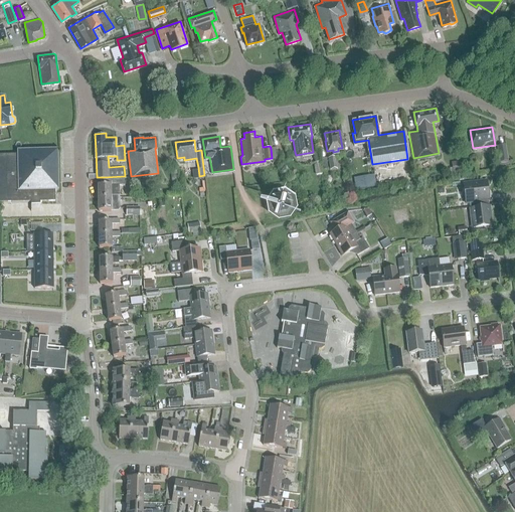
[(508,163),(505,142),(497,144),(499,160),(501,159),(502,163),(508,163)]
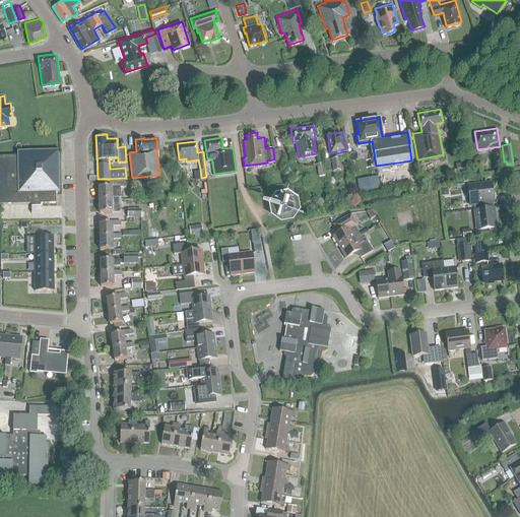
[(58,148),(17,149),(17,153),(0,153),(0,201),(30,201),(30,204),(40,203),(40,201),(55,201),(55,190),(59,190),(58,148)]
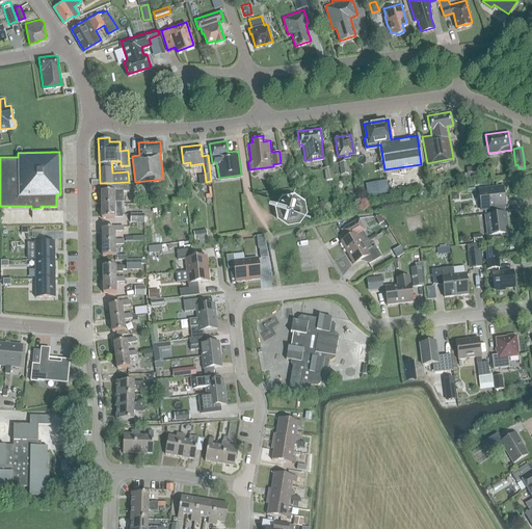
[(346,159),(339,161),(341,174),(348,173),(346,159)]
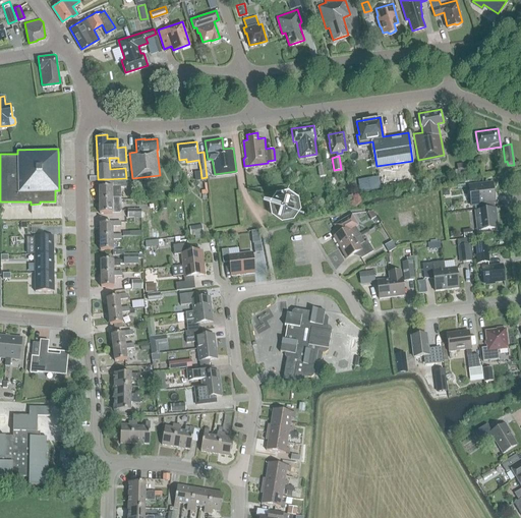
[(458,173),(468,171),(466,160),(456,162),(458,173)]
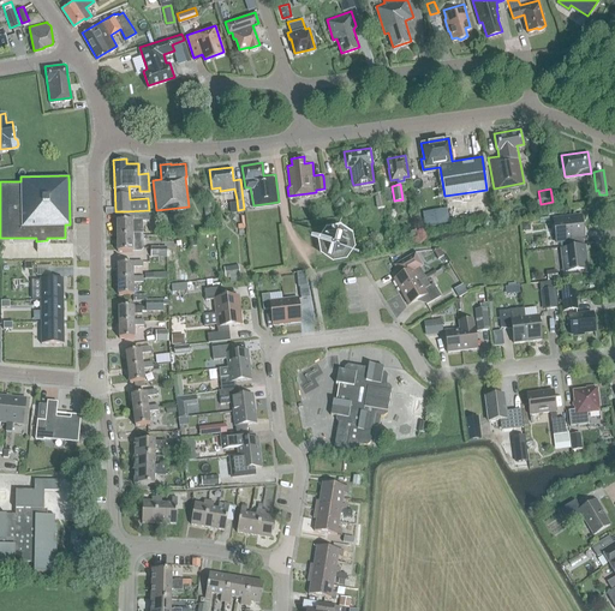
[(382,191),(374,192),(376,207),(383,205),(382,191)]
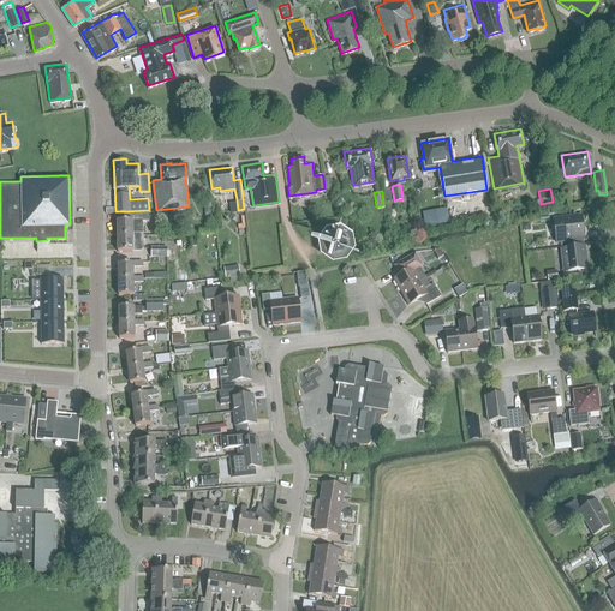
[(446,204),(421,209),(423,223),(448,220),(446,204)]
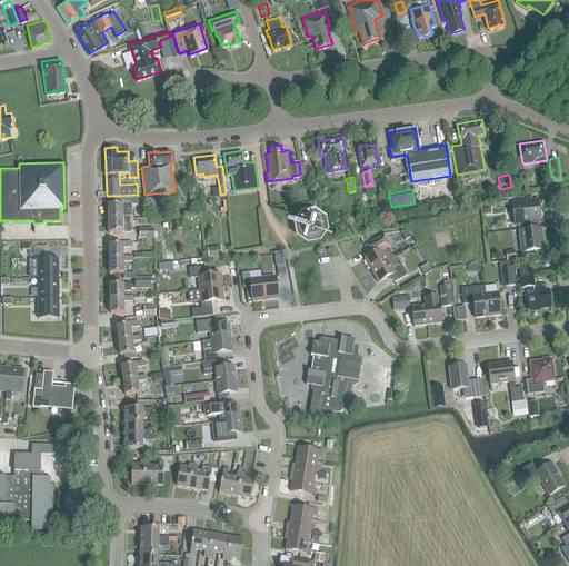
[(138,195),(115,196),(115,201),(108,202),(108,217),(122,216),(122,215),(131,214),(131,202),(138,202),(138,195)]
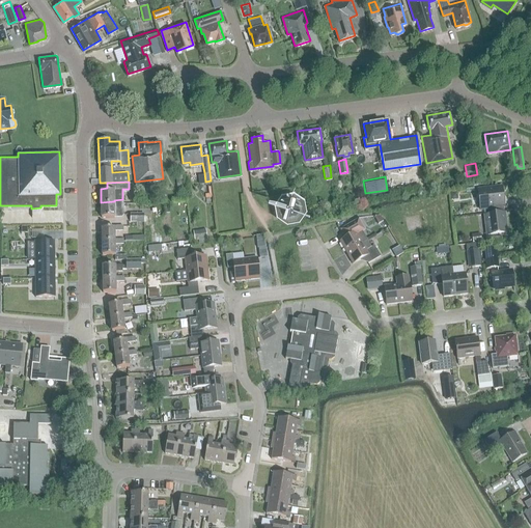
[(480,211),(484,211),(483,206),(503,204),(501,185),(487,186),(487,188),(477,189),(480,211)]
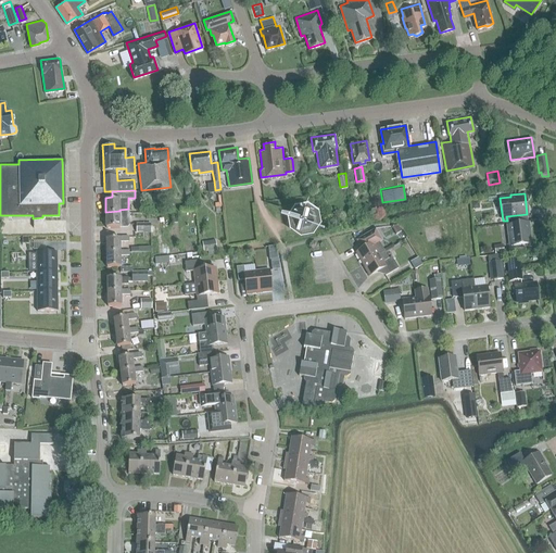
[(314,222),(313,212),(306,208),(298,210),(293,215),(295,225),(301,229),(311,227),(314,222)]
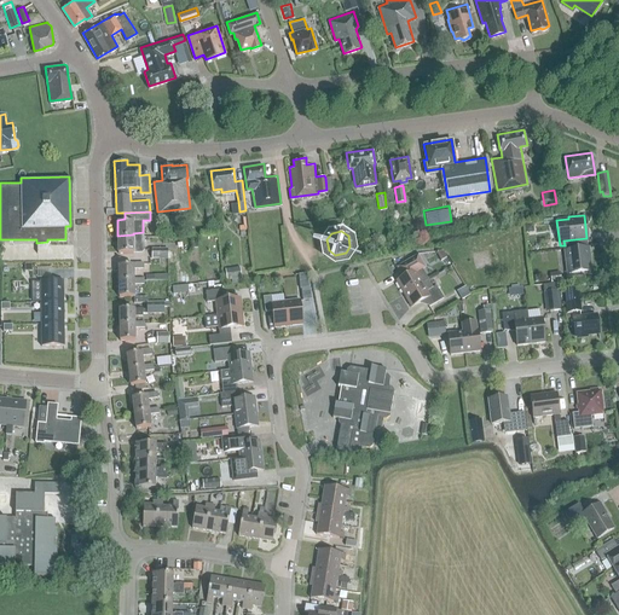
[(144,248),(143,232),(133,233),(133,235),(117,236),(117,251),(140,250),(144,248)]
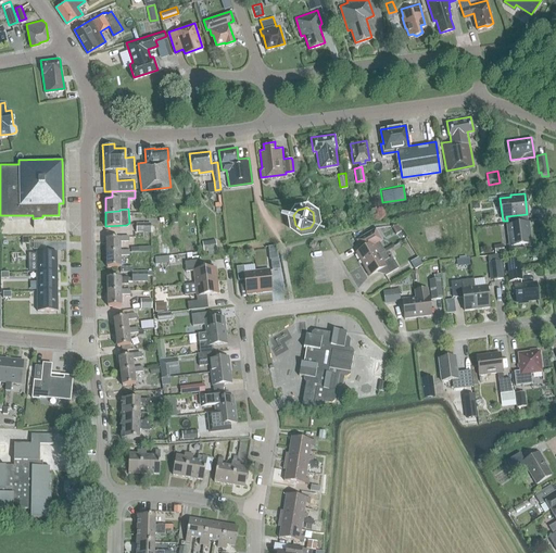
[(530,241),(527,214),(506,216),(507,221),(509,243),(530,241)]
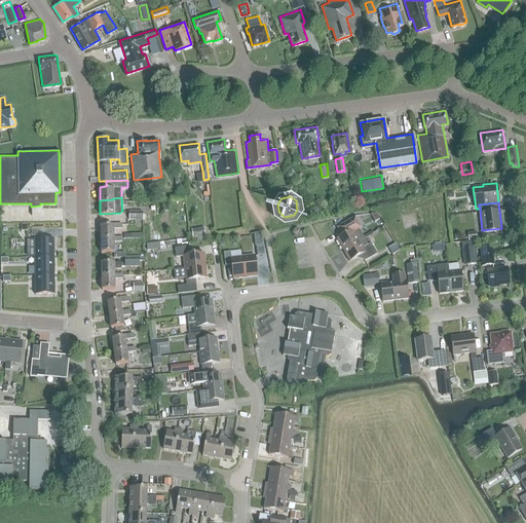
[(142,209),(128,210),(128,218),(142,218),(142,209)]
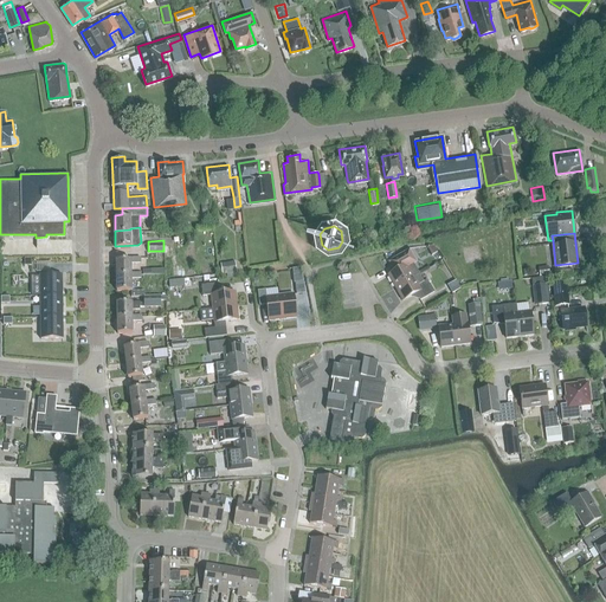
[(387,273),(394,285),(419,271),(413,261),(417,260),(408,246),(387,259),(393,270),(387,273)]
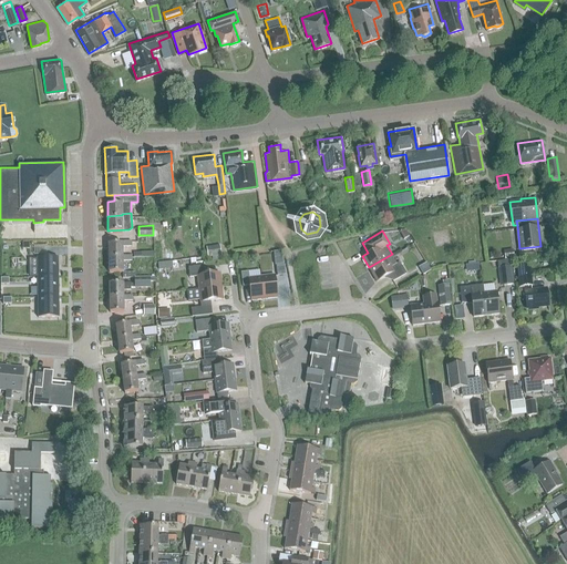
[(122,255),(122,254),(122,244),(132,244),(132,239),(122,239),(122,241),(109,242),(109,256),(122,255)]
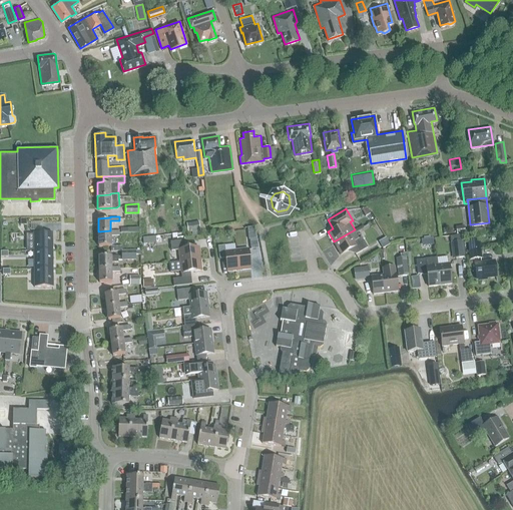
[(199,228),(198,218),(185,220),(187,230),(191,229),(192,233),(198,232),(197,228),(199,228)]
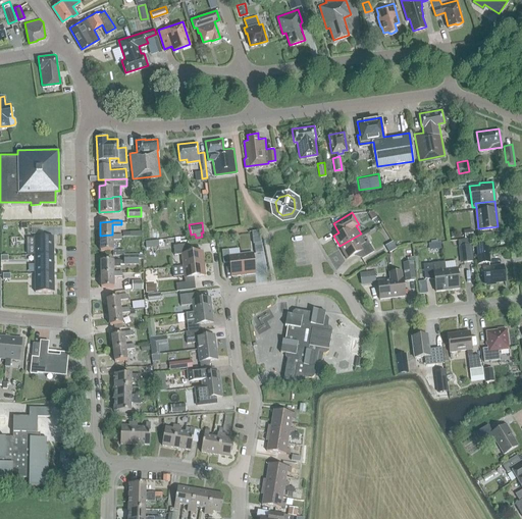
[(472,236),(472,227),(463,228),(464,237),(472,236)]
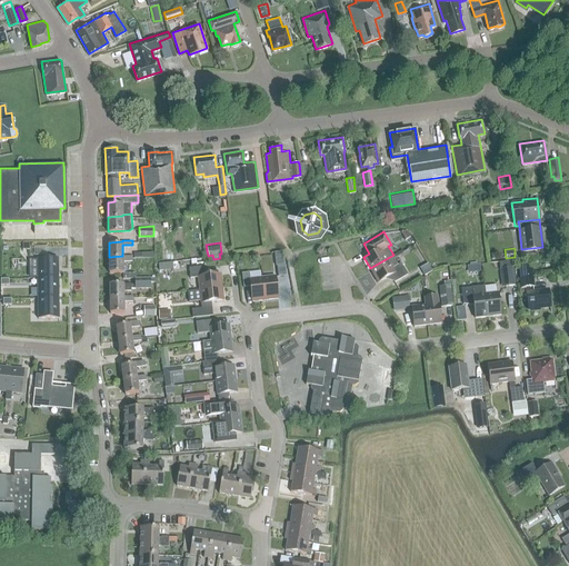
[(132,254),(122,255),(122,256),(109,257),(109,271),(123,270),(122,259),(132,259),(132,254)]
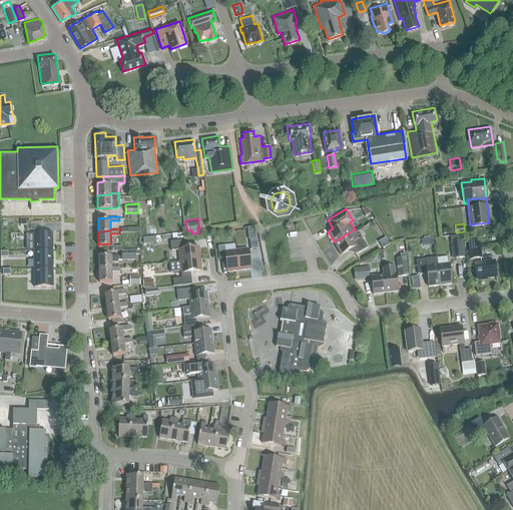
[(355,252),(367,245),(361,234),(358,236),(355,229),(334,241),(341,252),(352,245),(355,252)]
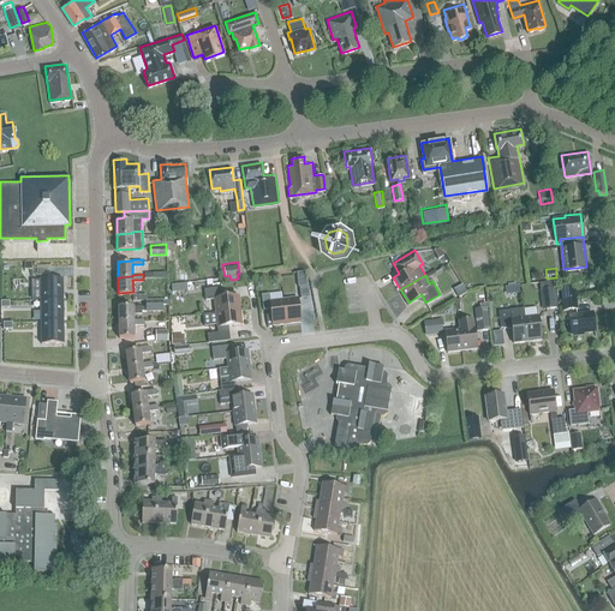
[(40,276),(40,298),(63,298),(63,276),(40,276)]
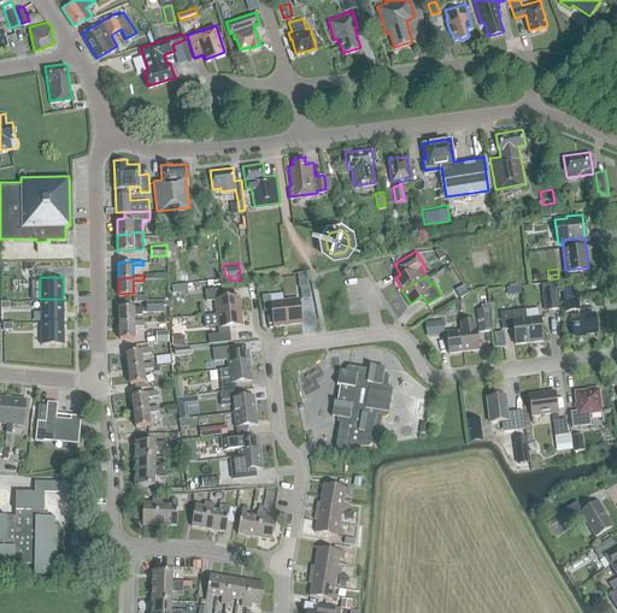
[(300,283),(301,296),(310,295),(309,283),(300,283)]
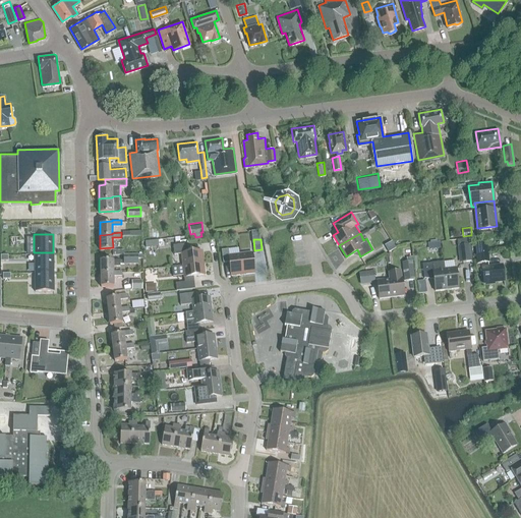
[(181,251),(182,264),(204,261),(201,249),(187,250),(186,241),(173,243),(174,252),(181,251)]
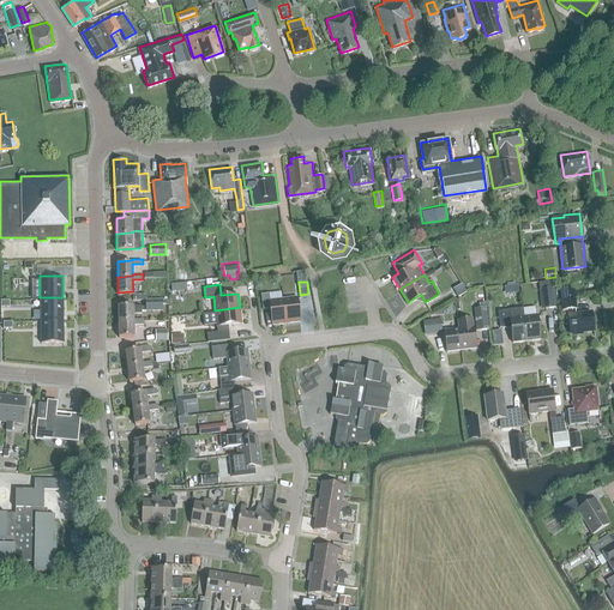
[(554,285),(539,288),(541,306),(557,305),(554,285)]
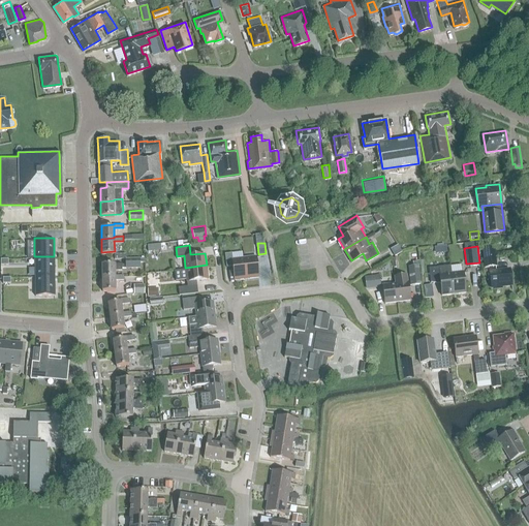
[(494,246),(483,247),(486,266),(497,264),(494,246)]
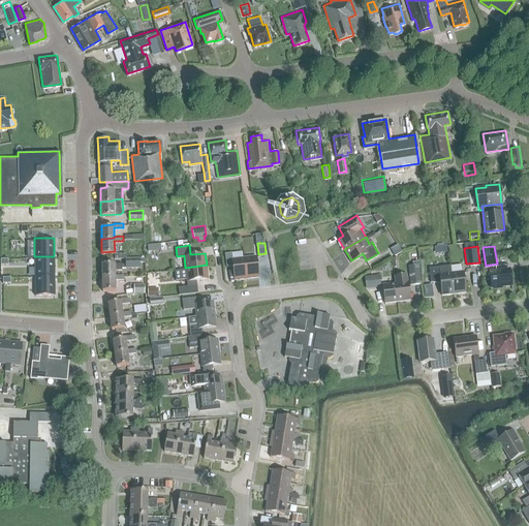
[(246,277),(244,255),(231,256),(231,251),(224,252),(226,265),(232,264),(234,278),(246,277)]
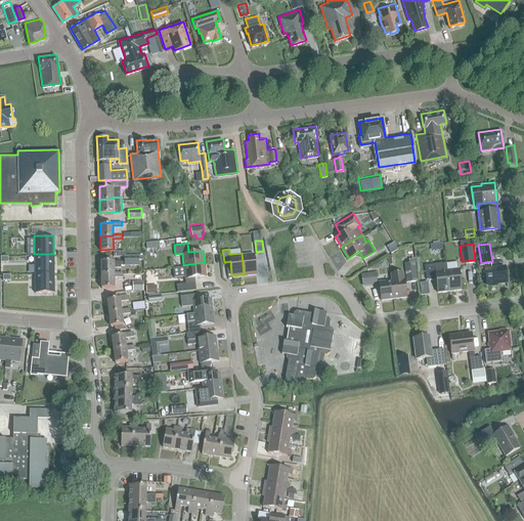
[(253,252),(242,253),(244,274),(256,272),(253,252)]
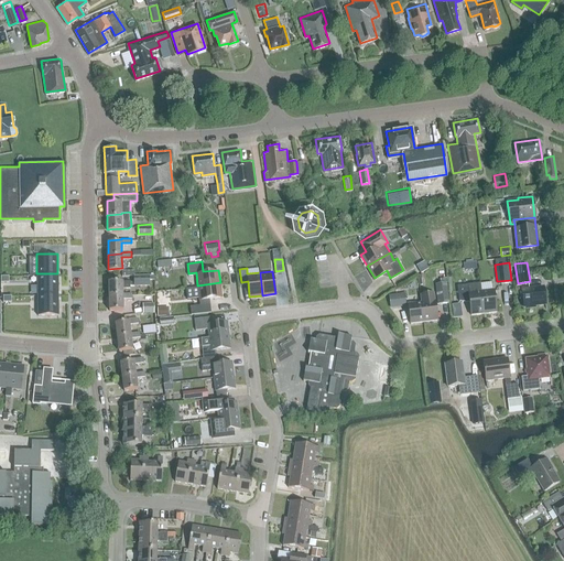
[(36,273),(38,293),(57,293),(57,273),(36,273)]
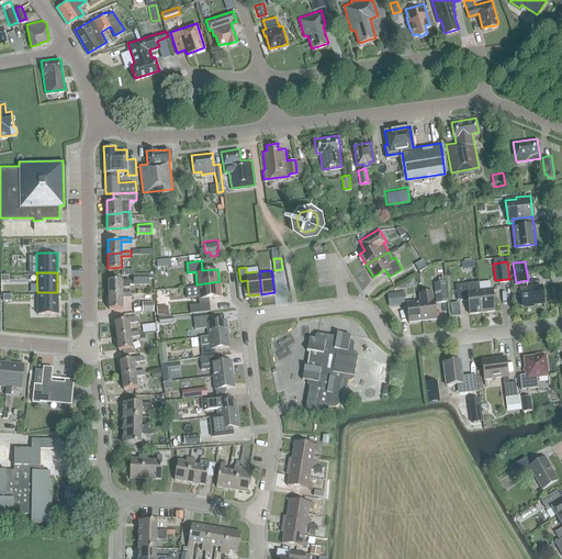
[(108,279),(109,293),(122,292),(122,291),(122,284),(128,284),(128,282),(148,282),(148,277),(154,277),(153,272),(133,272),(133,278),(108,279)]
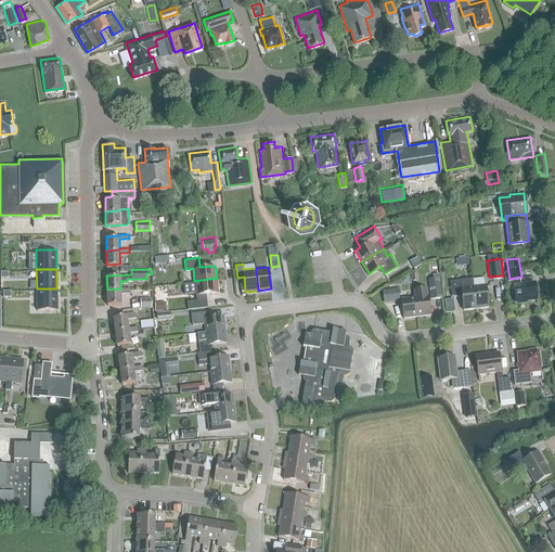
[(441,295),(438,271),(433,272),(433,277),(427,277),(430,296),(441,295)]
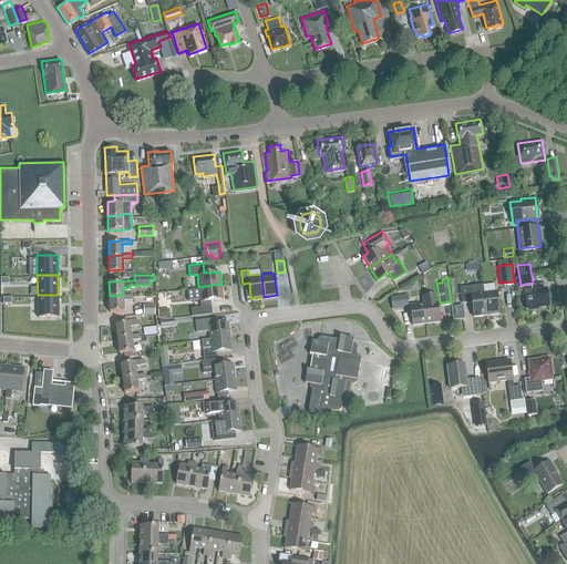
[(460,285),(461,300),(471,299),(473,315),(486,313),(483,290),(482,283),(460,285)]
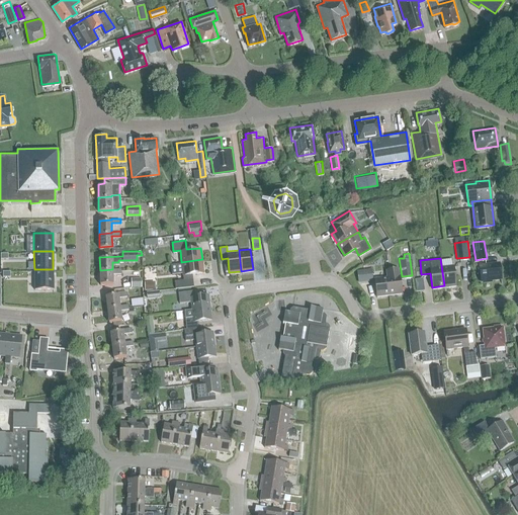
[(203,271),(202,259),(181,262),(183,278),(192,277),(192,272),(203,271)]
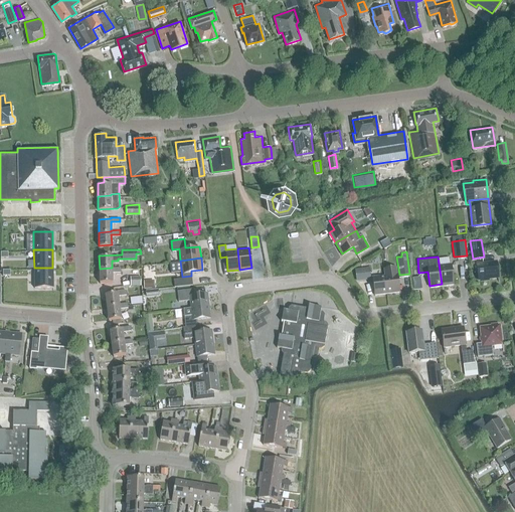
[(480,279),(488,278),(488,277),(498,276),(496,261),(476,263),(478,278),(480,278),(480,279)]
